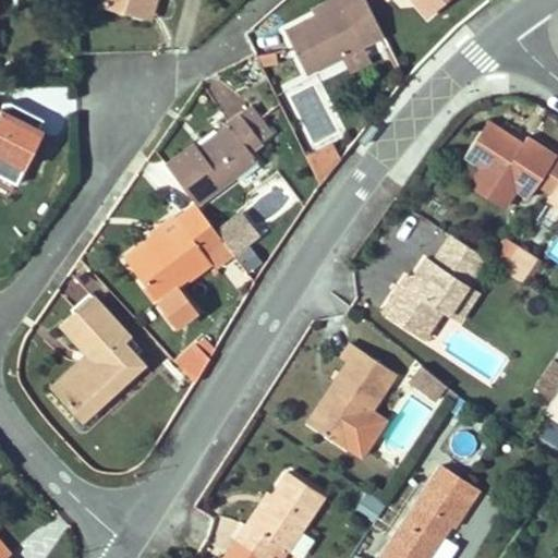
[(105,0),(102,5),(144,17),(148,0),(105,0)]
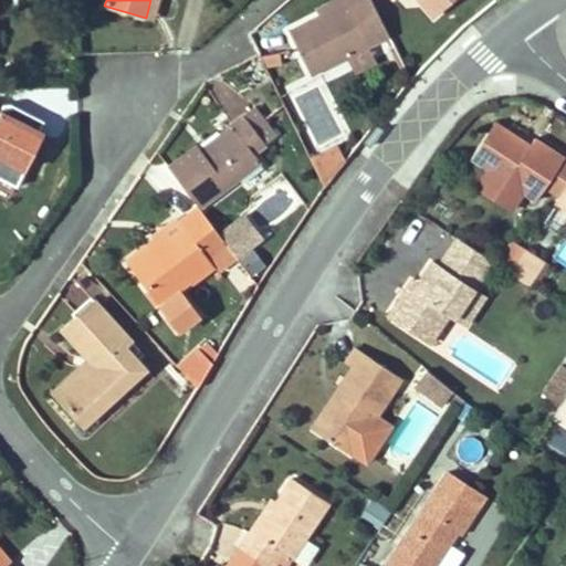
[(150,0),(146,18),(152,20),(157,0),(150,0)]
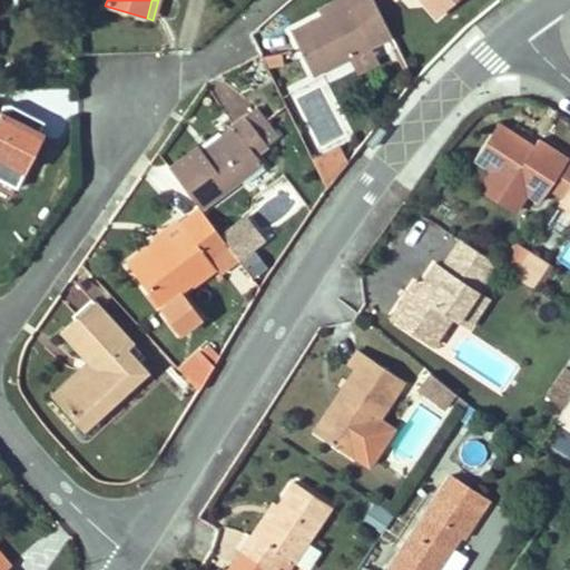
[(350,0),(351,2),(324,17),(293,31),(314,75),(392,35),(374,0),(350,0)]
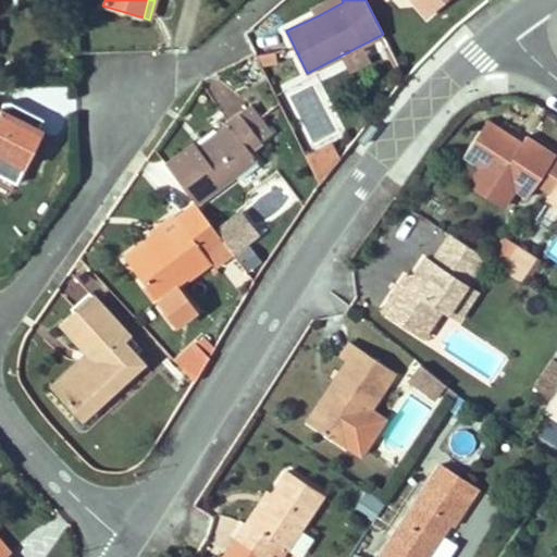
[(331,0),(312,9),(317,16),(343,2),(342,0),(331,0)]
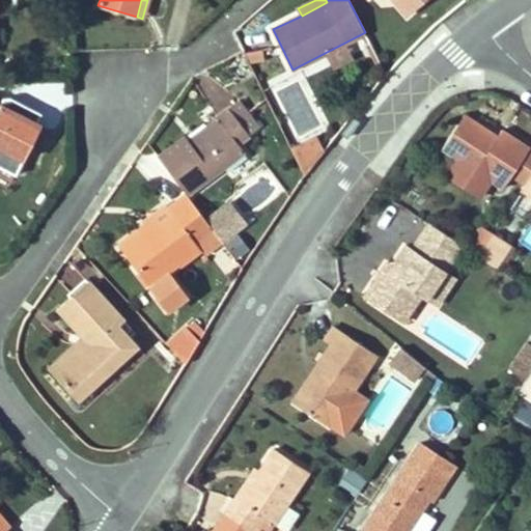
[(422,0),(399,0),(397,3),(408,14),(422,0)]
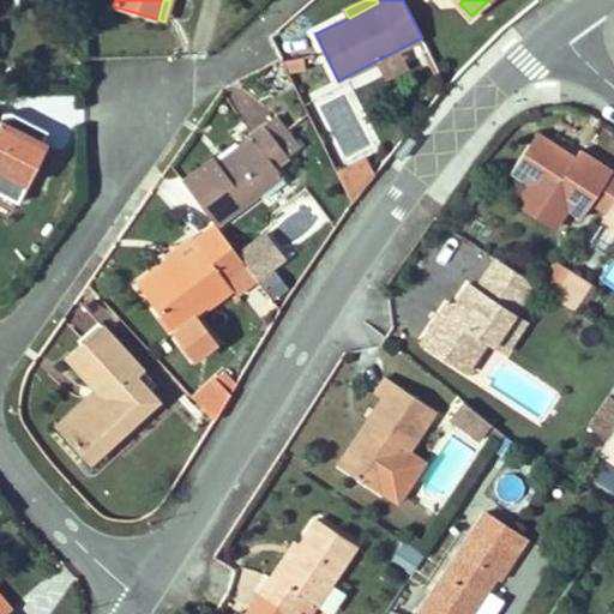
[(252,130),(269,118),(242,80),(226,92),(252,130)]
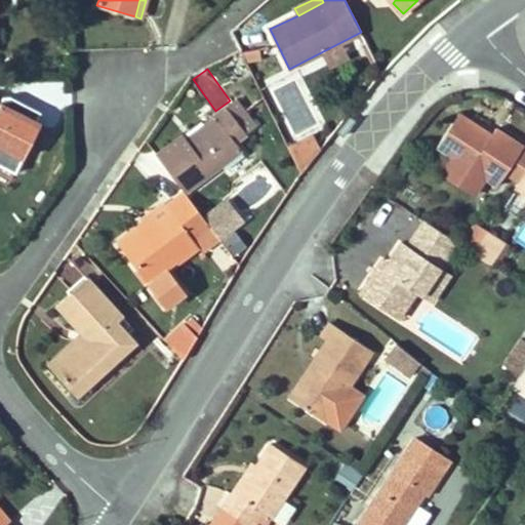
[(226,107),(235,119),(243,110),(235,99),(226,107)]
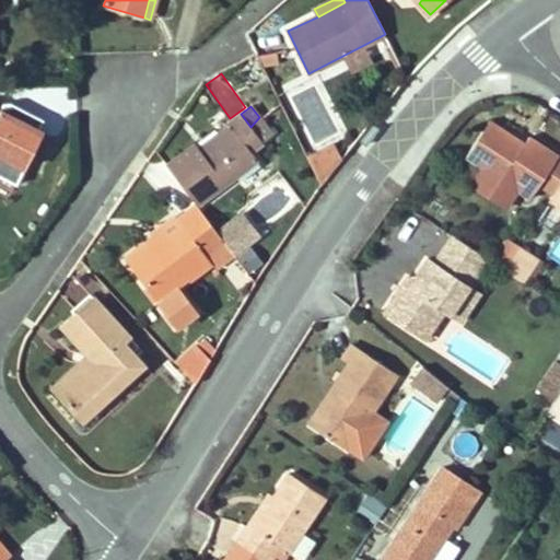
[(0,107),(0,153),(25,167),(44,131),(0,107)]
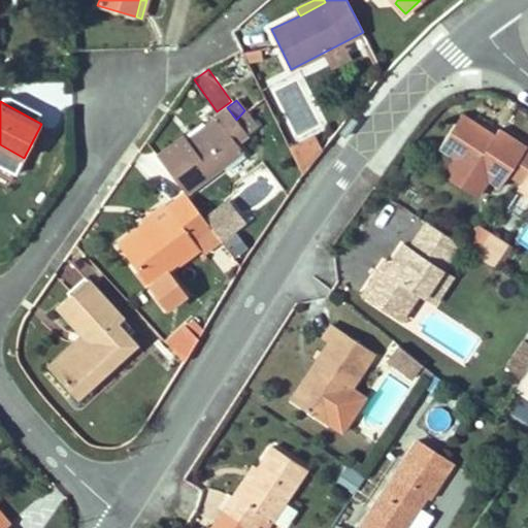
[(257,127),(244,110),(236,120),(227,107),(215,117),(217,119),(221,124),(193,145),(188,140),(185,135),(157,155),(185,192),(241,151),(236,142),(257,127)]
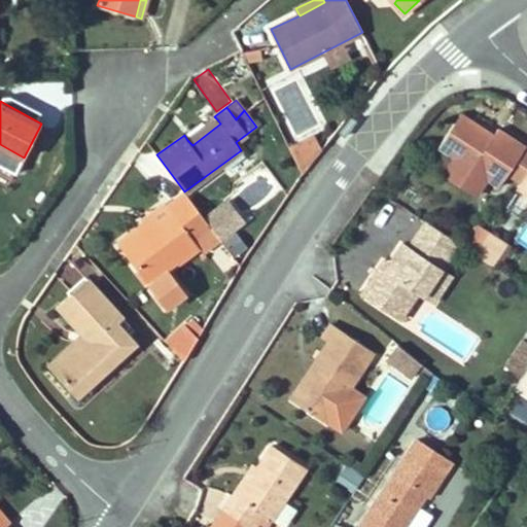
[(438,145),(454,156),(488,178),(499,186),(526,146),(498,129),(494,134),(490,140),(470,126),(473,120),(461,112),(438,145)]
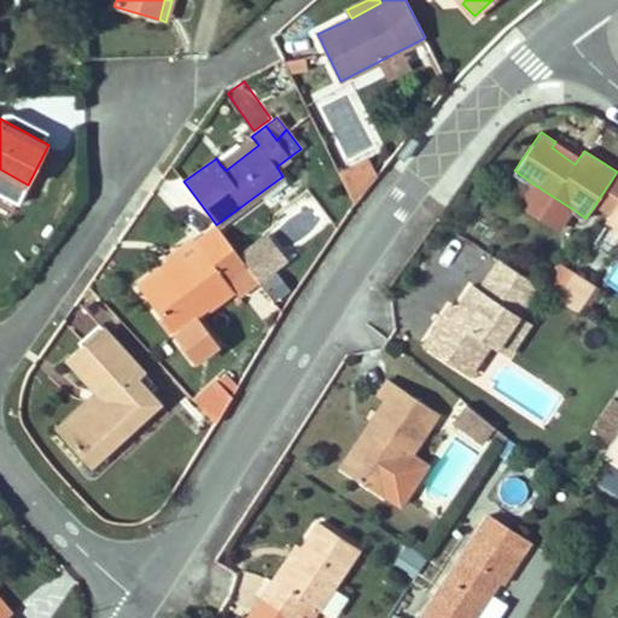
[(226,170),(258,145),(254,139),(220,164),(226,170)]
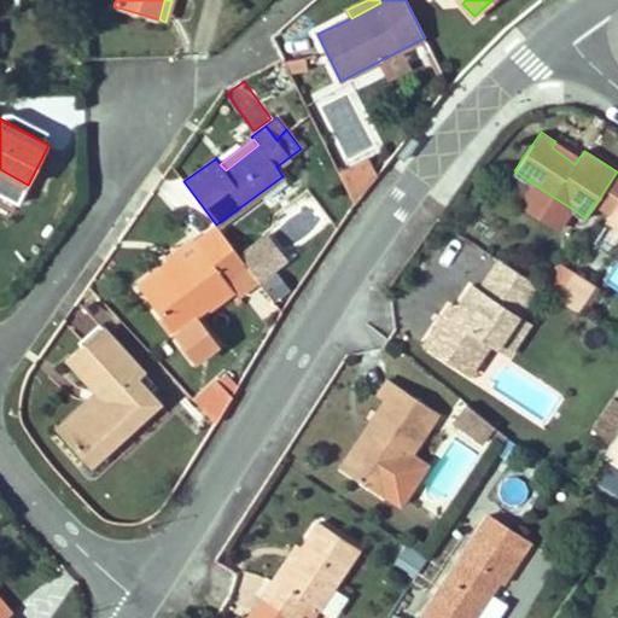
[(552,147),(575,164),(579,157),(555,141),(552,147)]
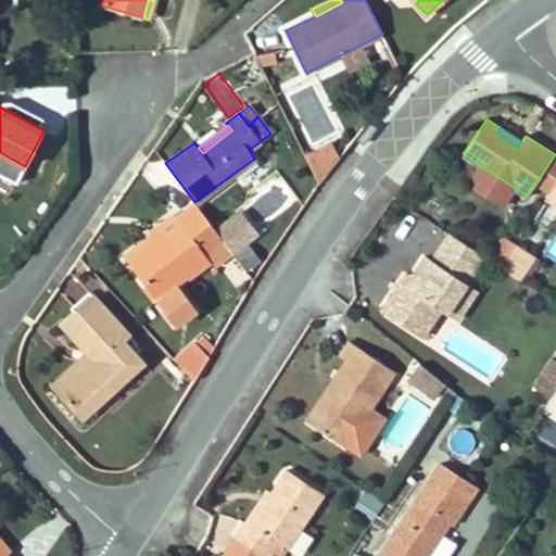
[(338,151),(332,141),(313,152),(319,162),(311,166),(315,176),(338,151)]
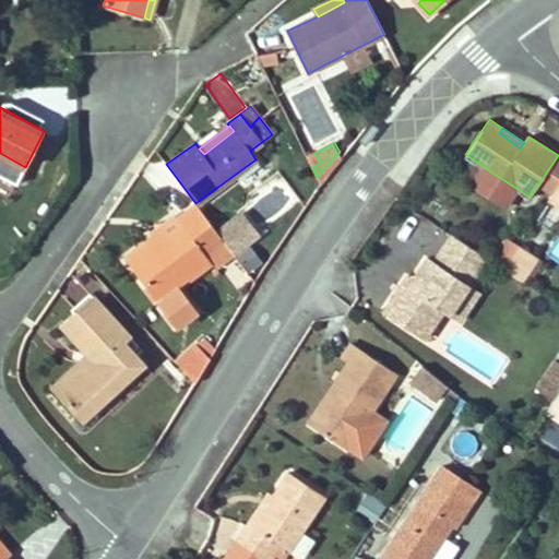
[(312,167),(321,163),(314,153),(307,156),(312,167)]
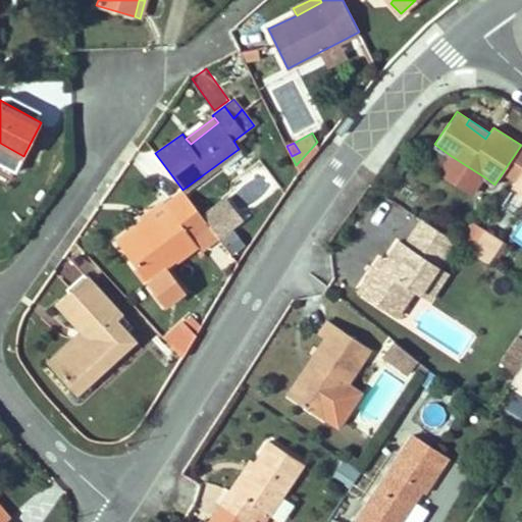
[(439,169),(473,192),(483,176),(450,155),(439,169)]
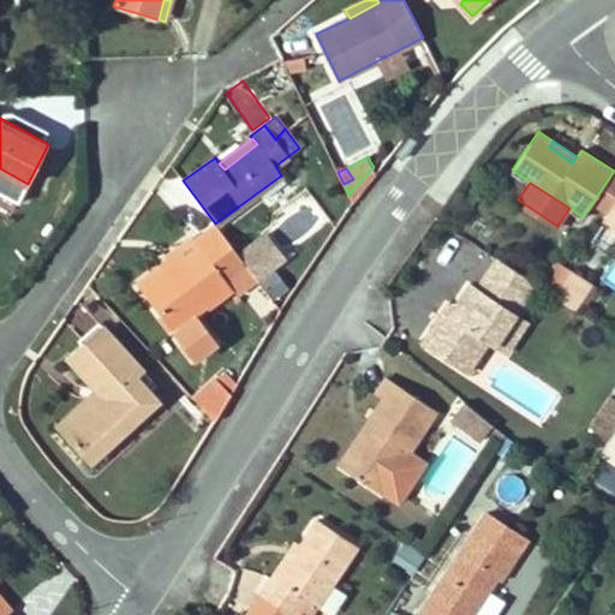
[(263,219),(286,251),(329,221),(306,189),(263,219)]
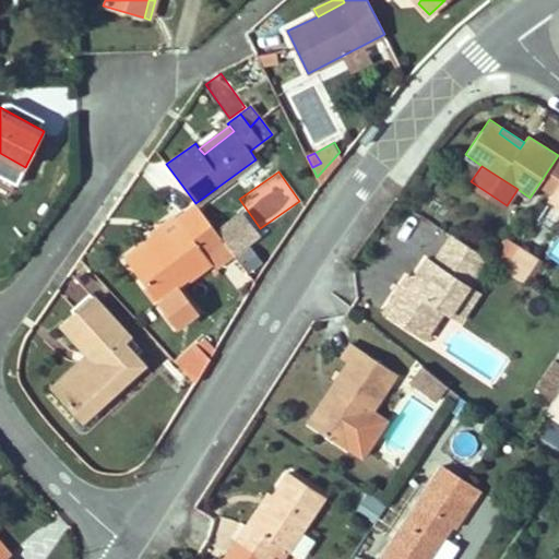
[(558,182),(549,198),(558,203),(558,182)]
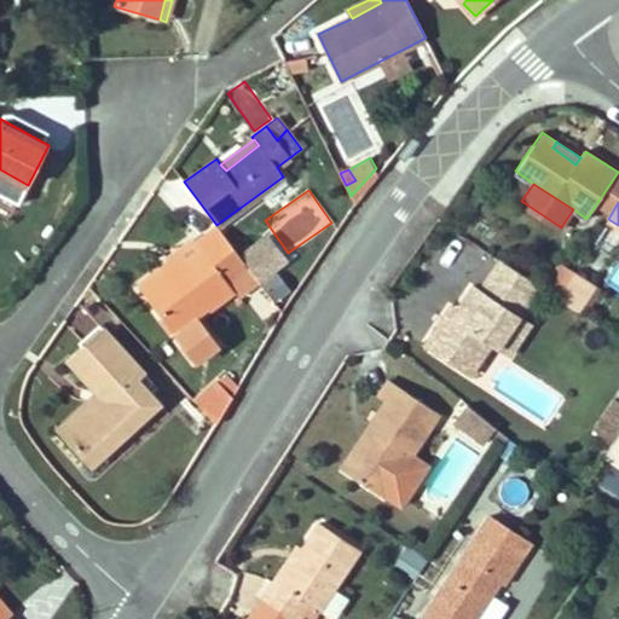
[(202,249),(144,293),(192,359),(214,342),(196,318),(233,289),(227,281),(248,266),(238,255),(217,225),(195,241),(202,249)]
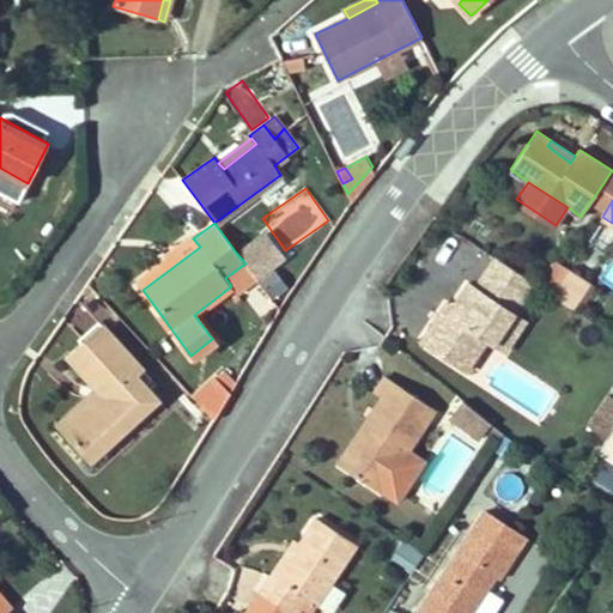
[(286,260),(265,231),(236,253),(258,281),(286,260)]
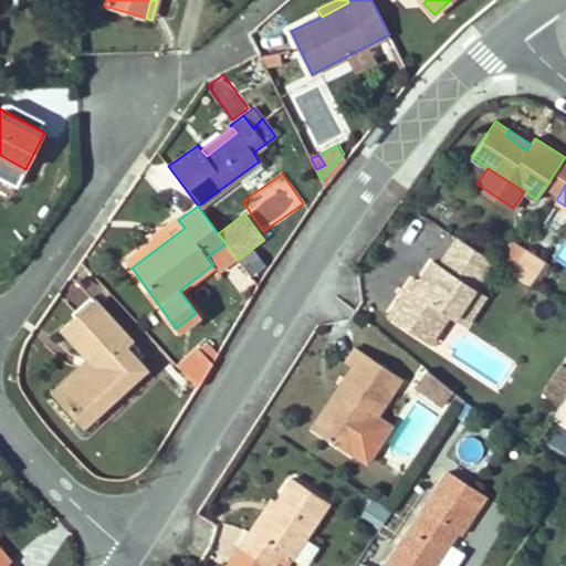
[(125,260),(132,268),(185,228),(178,220),(125,260)]
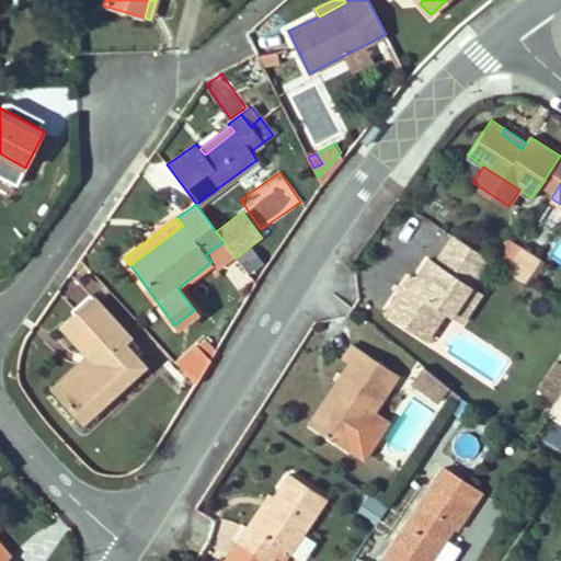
[(445,311),(449,315),(470,285),(489,259),(454,235),(435,263),(430,259),(415,281),(410,288),(404,285),(386,312),(426,341),(445,311)]
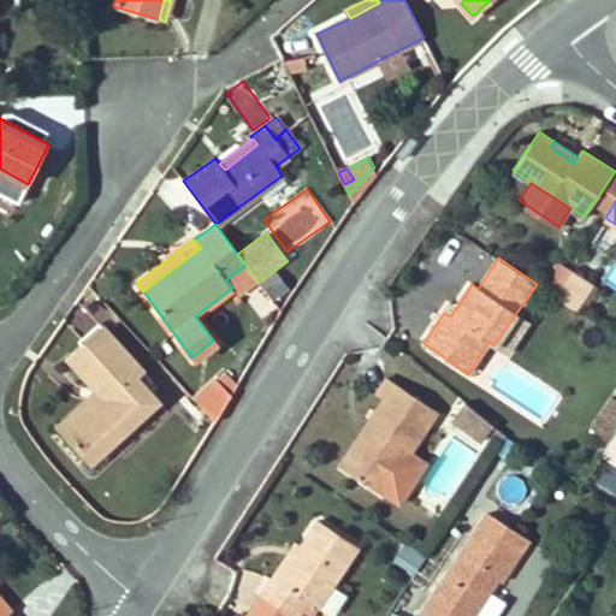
[(615,261),(614,260),(602,279),(615,289),(615,261)]
